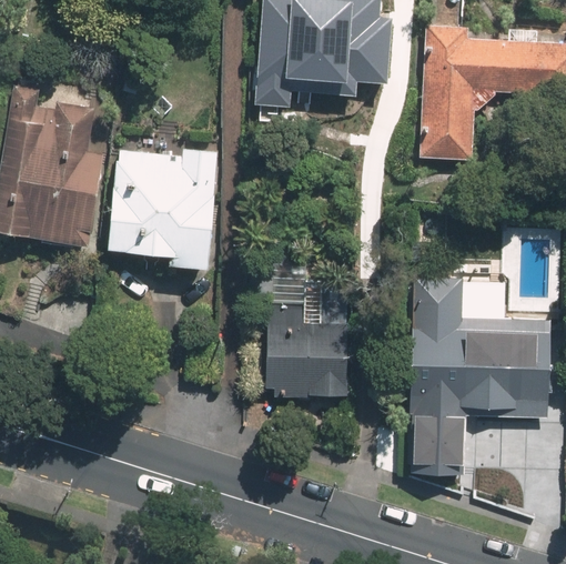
[(262,0),(254,106),(289,109),(291,93),(355,98),(356,84),(386,87),(392,20),(378,19),(380,0),(262,0)]
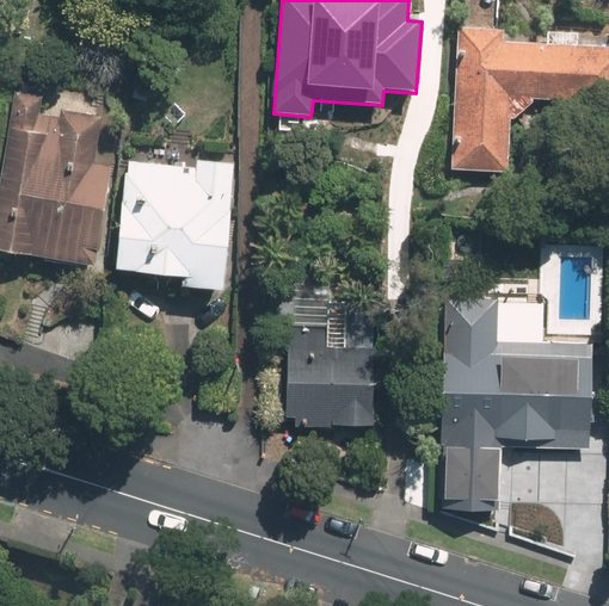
[(451,169),(506,172),(510,118),(514,118),(531,104),(533,98),(608,101),(608,47),(504,43),(504,29),(459,26),(451,169)]
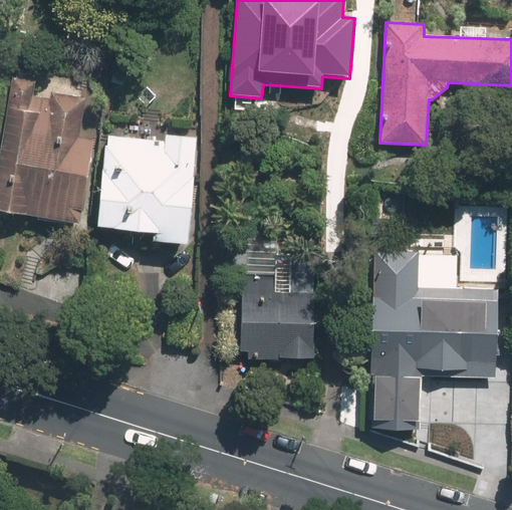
[(0,151),(0,210),(77,224),(92,138),(78,136),(85,96),(51,90),(50,98),(33,95),(35,80),(13,76),(0,151)]
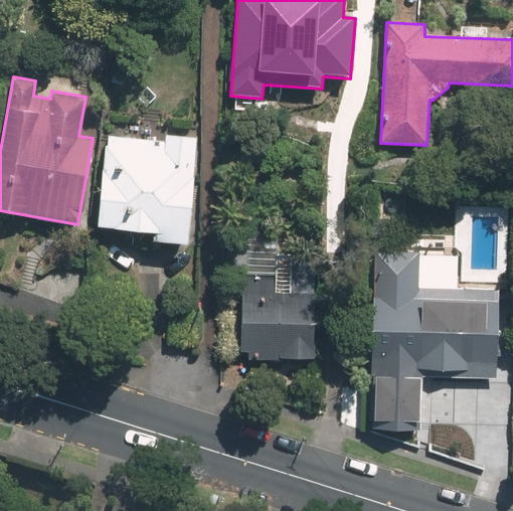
[(186,246),(198,138),(167,134),(165,148),(143,146),(144,139),(109,135),(108,146),(105,146),(96,229),(152,235),(151,243),(186,246)]
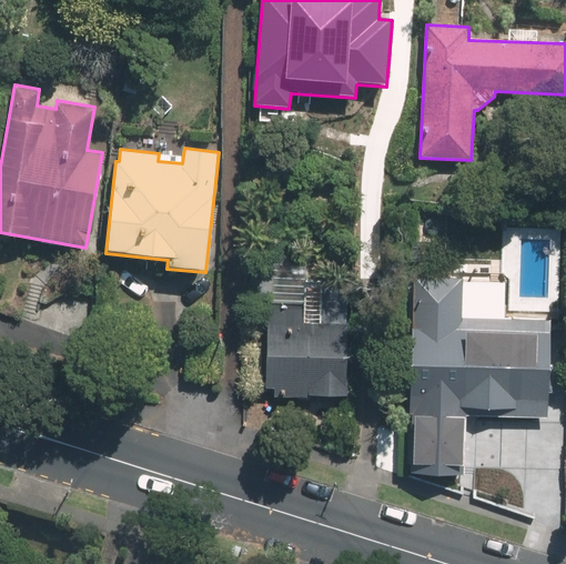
[(274,262),(274,291),(269,291),(266,393),(344,395),(345,325),(321,324),(322,288),(305,288),(306,263),(274,262)]
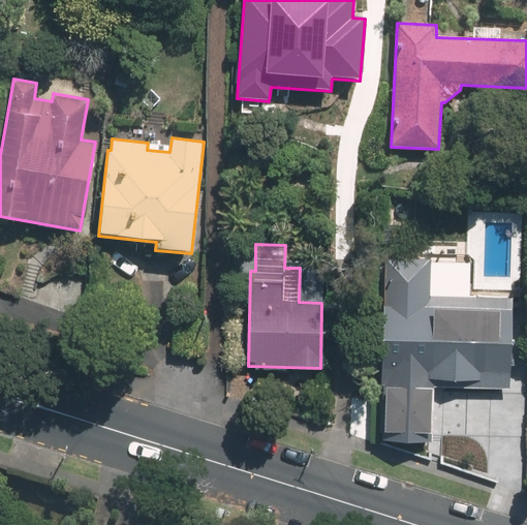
[(386,377),(517,380),(518,357),(526,357),(526,327),(519,327),(520,290),(437,289),(438,251),(390,249),(386,377)]
